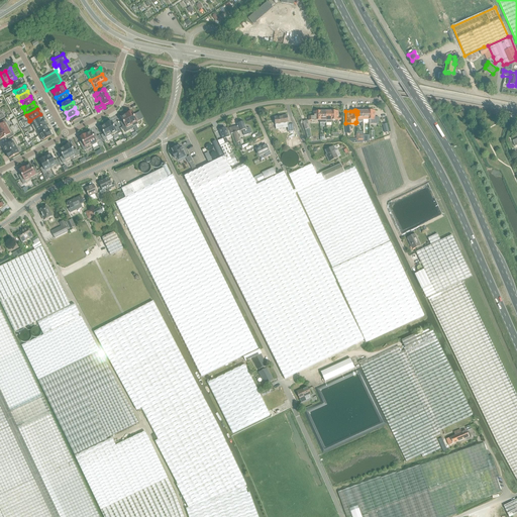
[(369,111),(369,114),(369,120),(369,124),(379,124),(379,117),(375,117),(375,111),(372,111),(371,110),(370,110),(369,111)]
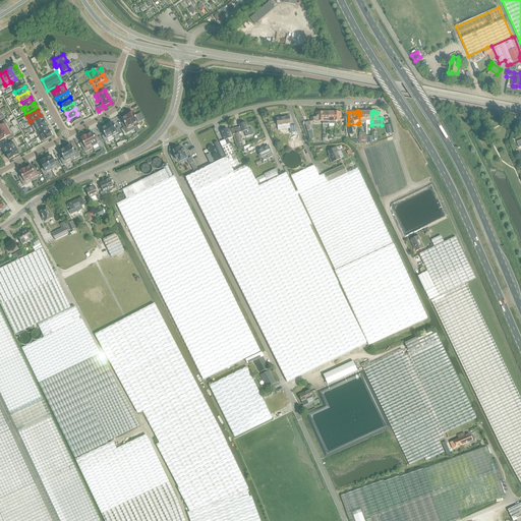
[(77,114),(68,119),(71,124),(73,123),(83,118),(79,112),(77,113),(77,114)]
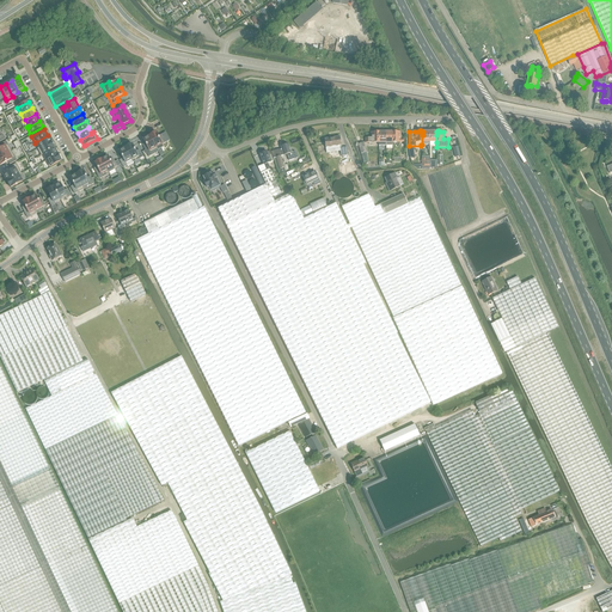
[(365,144),(378,144),(378,136),(379,136),(379,132),(378,132),(375,132),(374,132),(372,133),(372,138),(365,139),(365,144)]
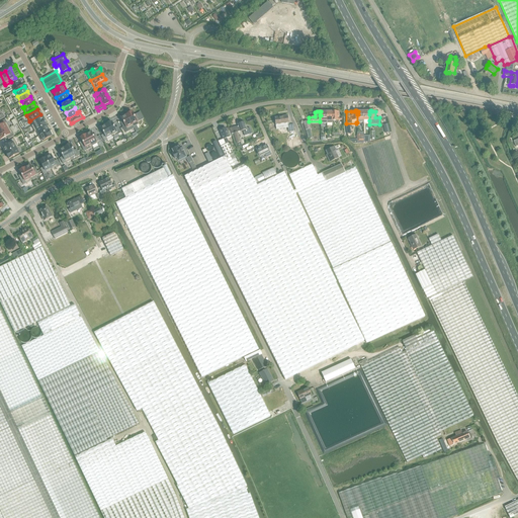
[(333,111),(332,111),(332,115),(333,115),(333,120),(342,120),(342,118),(339,118),(339,111),(336,111),(335,111),(333,111)]
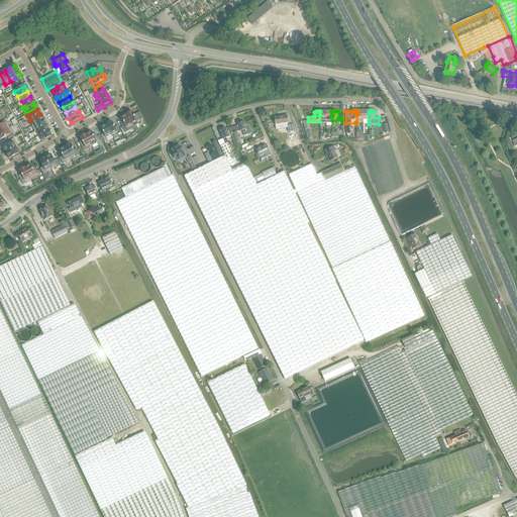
[(132,112),(126,115),(132,126),(133,127),(136,125),(138,124),(137,122),(139,120),(138,117),(137,118),(135,114),(134,115),(132,112)]
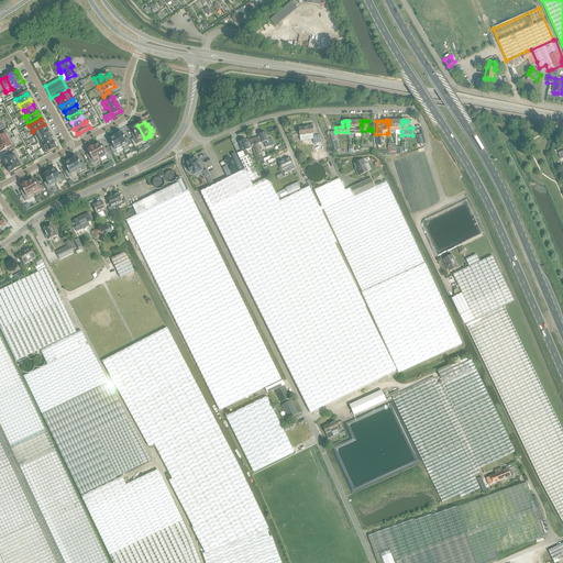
[(44,124),(33,131),(36,136),(47,131),(44,124)]
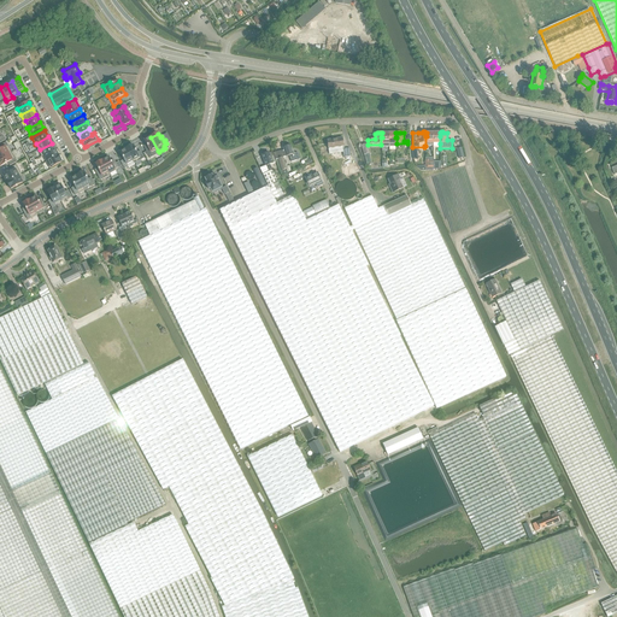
[(151,137),(145,140),(148,150),(146,151),(148,156),(150,158),(159,153),(159,152),(158,151),(151,137)]
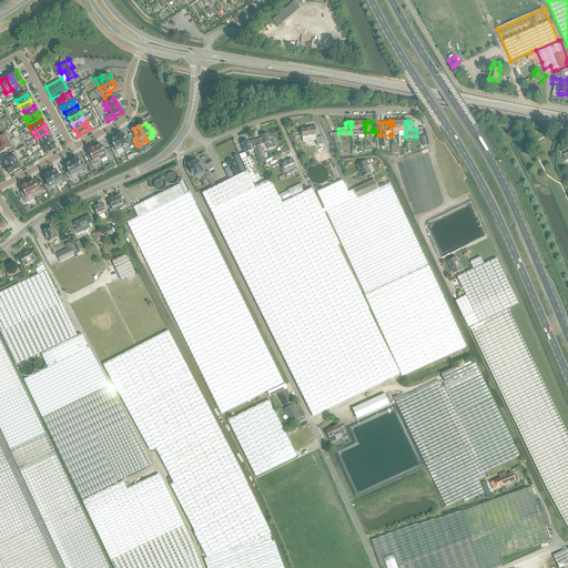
[(315,127),(301,129),(303,138),(303,142),(316,140),(315,140),(315,138),(317,138),(315,127)]
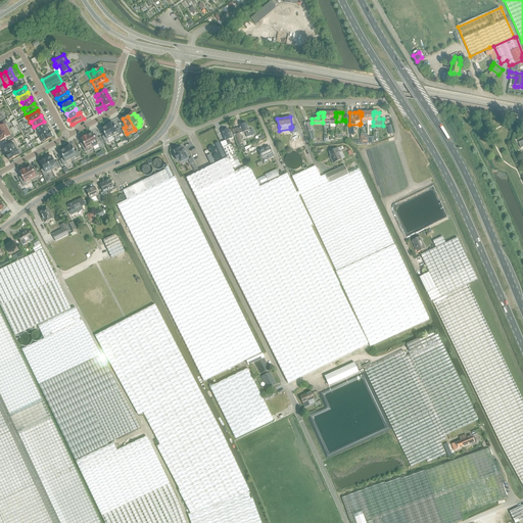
[(0,125),(1,127),(0,127),(0,134),(10,129),(5,121),(0,124),(0,125)]
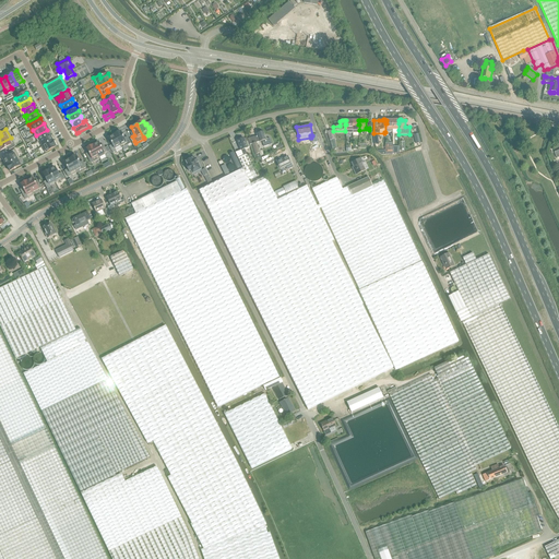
[(36,135),(34,135),(38,142),(39,142),(39,141),(40,141),(50,135),(47,130),(36,135)]
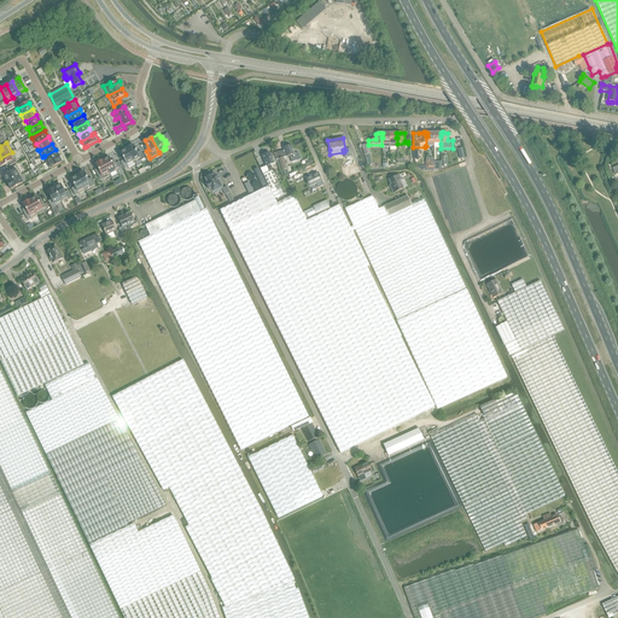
[(372,163),(369,152),(367,144),(361,145),(367,165),(372,163)]
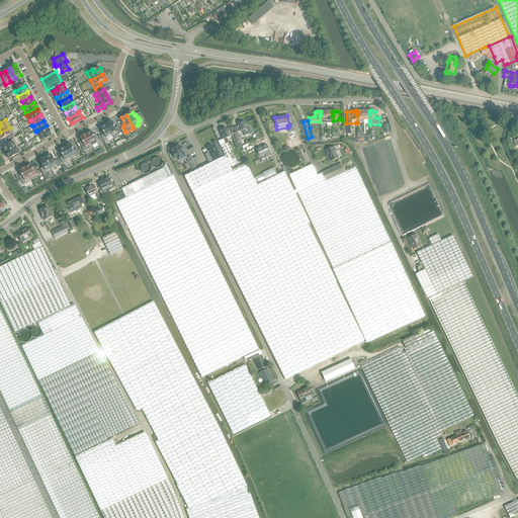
[(111,121),(106,124),(111,135),(111,136),(112,138),(121,133),(117,126),(115,128),(111,121)]
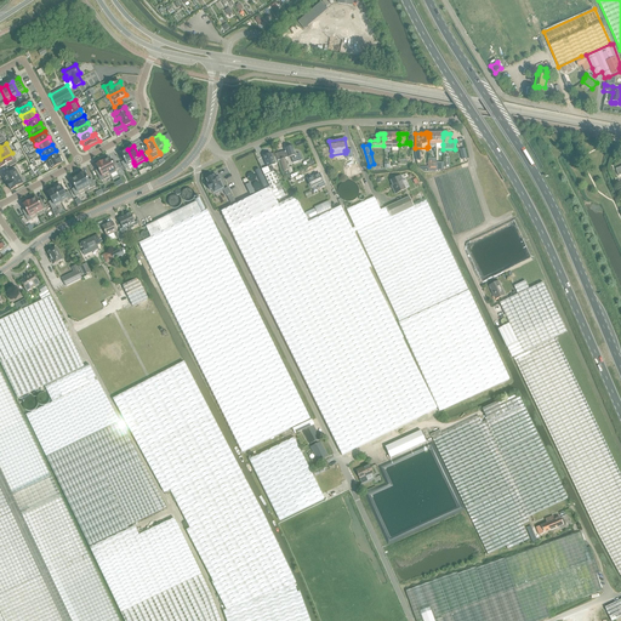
[(286,149),(285,149),(288,158),(291,157),(292,163),(302,160),(300,154),(298,153),(296,154),(296,153),(295,152),(292,147),(290,148),(289,147),(286,148),(286,149)]
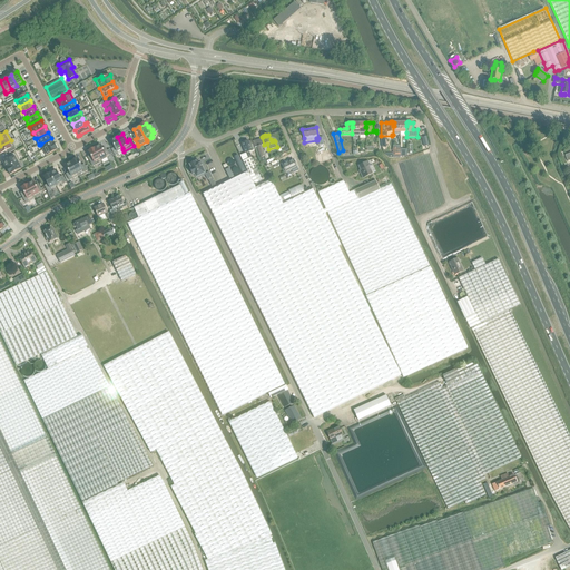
[(117,137),(110,140),(115,148),(111,149),(115,156),(118,154),(117,151),(123,149),(123,148),(117,137)]
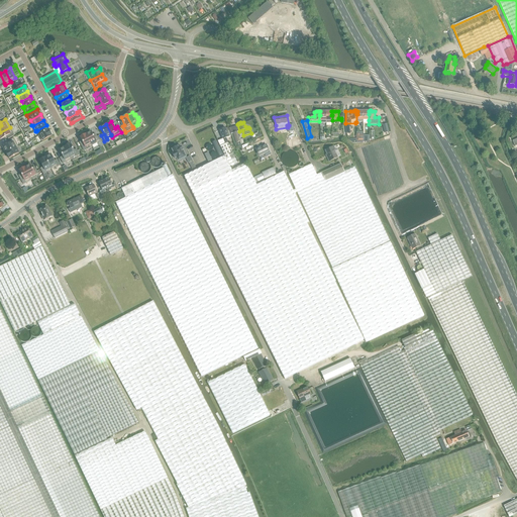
[(46,125),(37,130),(39,135),(49,130),(46,125)]
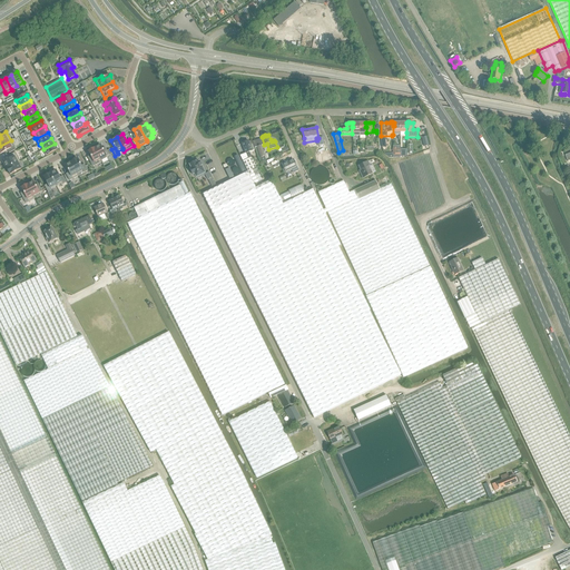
[(11,140),(0,146),(0,153),(0,154),(8,150),(9,154),(16,149),(11,140)]
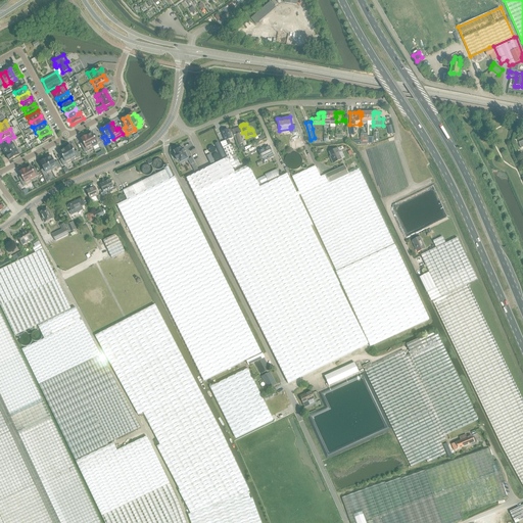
[(233,144),(231,145),(229,140),(231,139),(231,138),(233,137),(231,132),(229,133),(228,130),(222,132),(226,141),(228,146),(223,149),(233,170),(242,164),(233,144)]
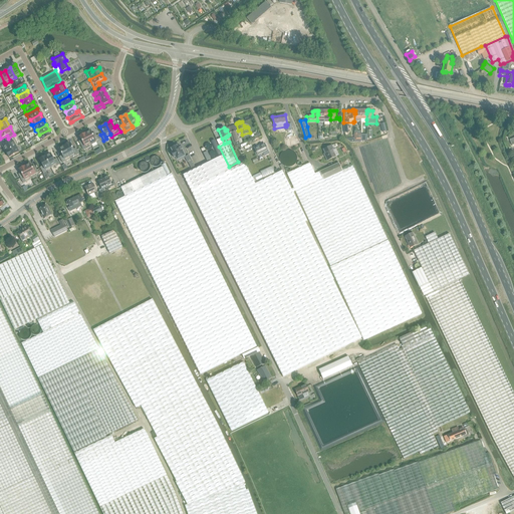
[(49,130),(39,135),(42,140),(52,136),(49,130)]
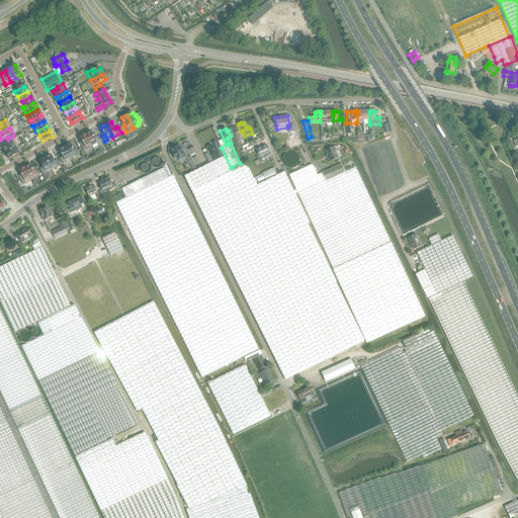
[(91,132),(86,135),(92,146),(97,143),(97,142),(99,141),(97,138),(96,139),(94,135),(93,136),(91,132)]
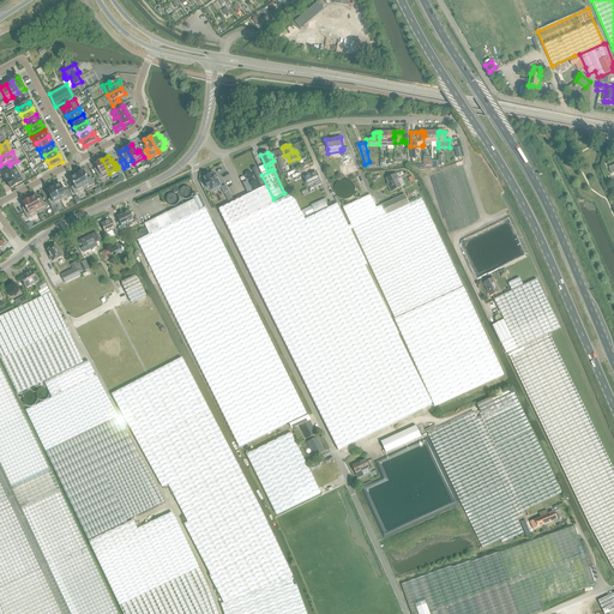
[(102,160),(95,163),(97,168),(96,169),(98,173),(97,174),(100,180),(109,174),(109,173),(102,160)]
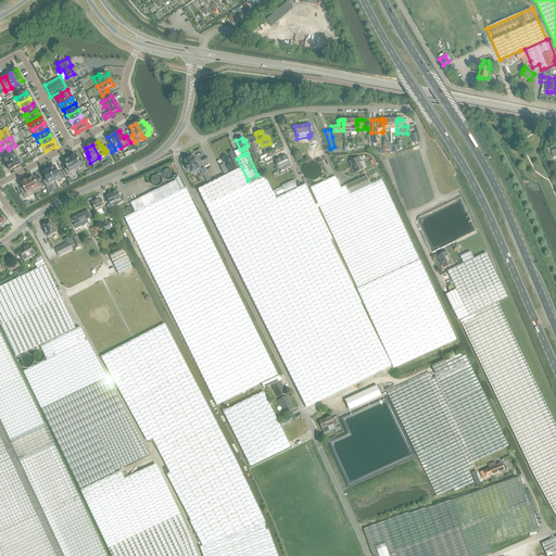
[(10,155),(3,159),(7,165),(17,159),(20,158),(15,149),(9,152),(10,155)]
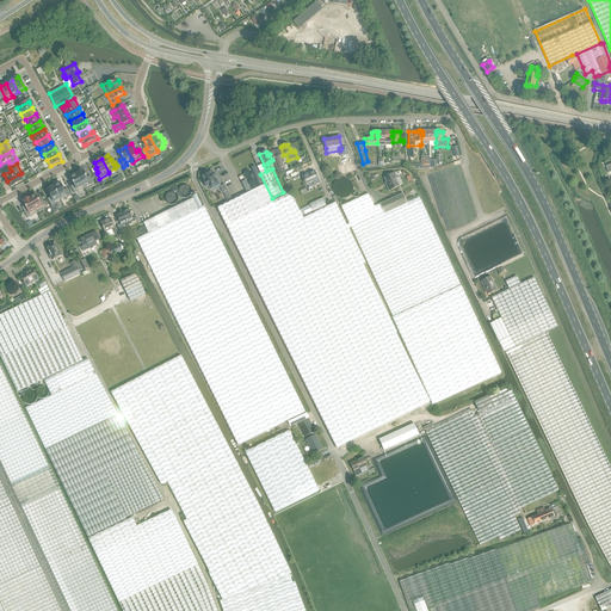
[(82,171),(76,174),(82,186),(84,186),(90,183),(91,185),(94,183),(91,177),(87,178),(82,171)]
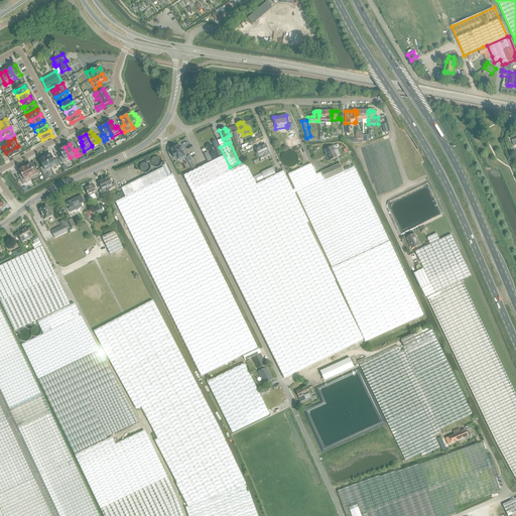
[(265,157),(270,154),(265,144),(261,147),(261,146),(255,149),(258,157),(264,154),(265,157)]
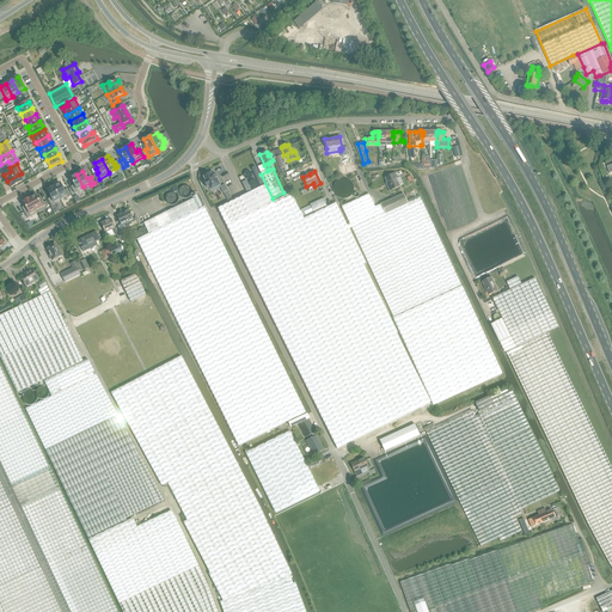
[(210,173),(203,177),(206,181),(203,182),(207,188),(209,188),(210,191),(215,188),(218,187),(220,185),(216,179),(218,178),(216,176),(215,176),(214,173),(210,176),(210,173)]
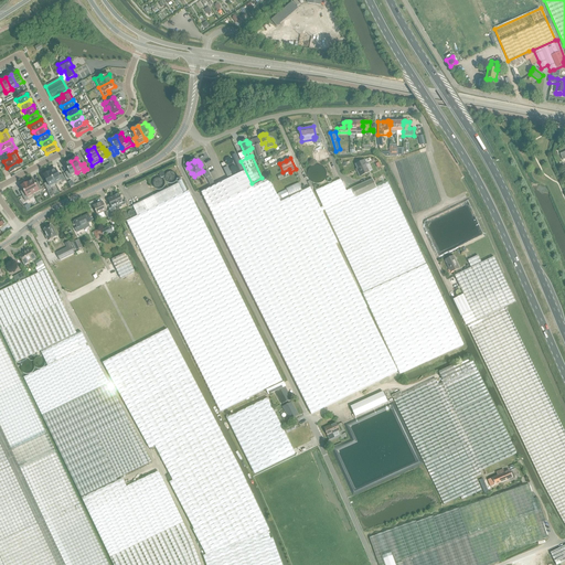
[(365,160),(355,164),(359,172),(358,172),(360,177),(369,172),(372,170),(369,163),(366,164),(365,160)]
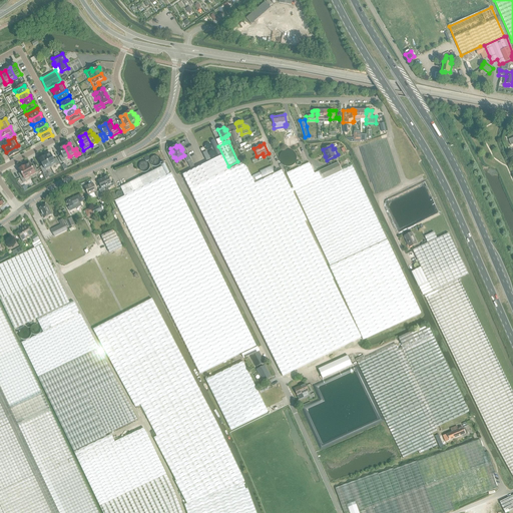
[(16,146),(6,152),(9,157),(19,152),(16,146)]
